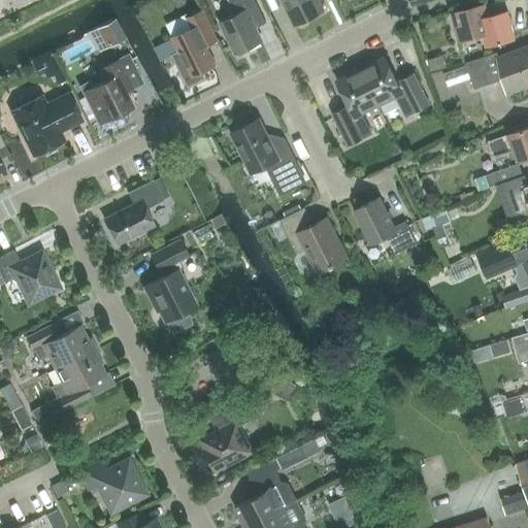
[(255,29),(266,23),(255,0),(229,0),(236,14),(222,22),(237,54),(261,41),(255,29)]
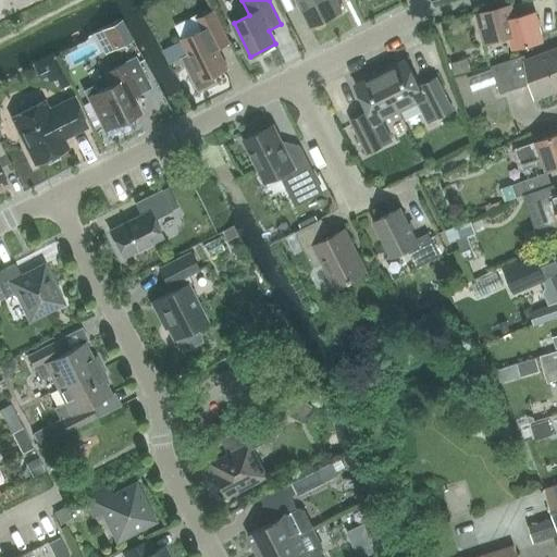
[(297,0),(310,26),(342,11),(336,0),(297,0)]
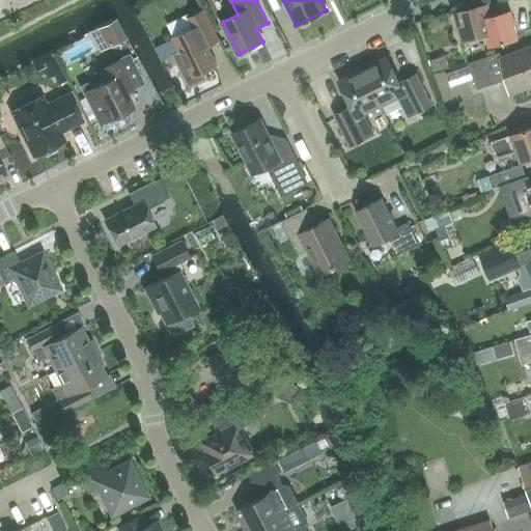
[(488,46),(516,38),(510,11),(492,16),(488,3),(452,12),(459,42),(485,34),(488,46)]
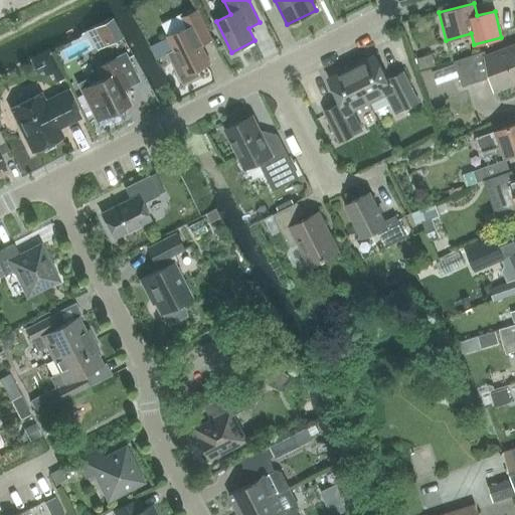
[(201,44),(212,39),(198,10),(183,17),(188,27),(168,36),(175,50),(167,53),(183,84),(200,76),(196,69),(210,62),(201,44)]
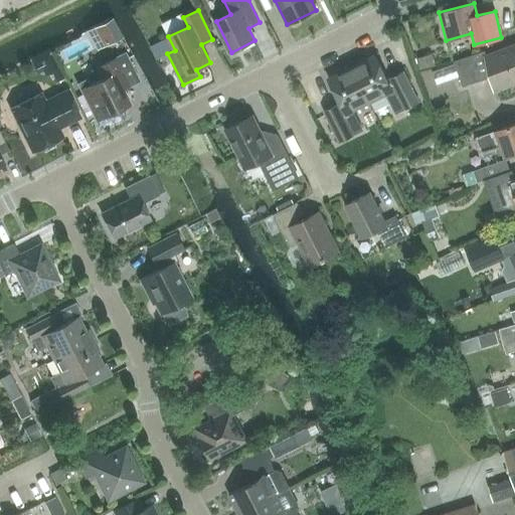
[(113,17),(88,30),(97,48),(122,35),(113,17)]
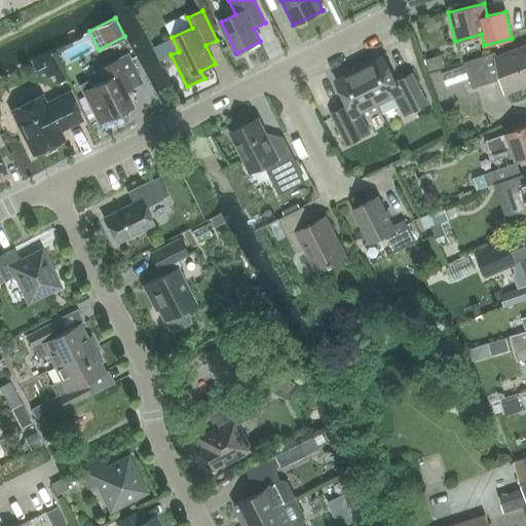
[(504,91),(525,83),(525,45),(497,57),(495,51),(463,63),(473,88),(500,78),(504,91)]
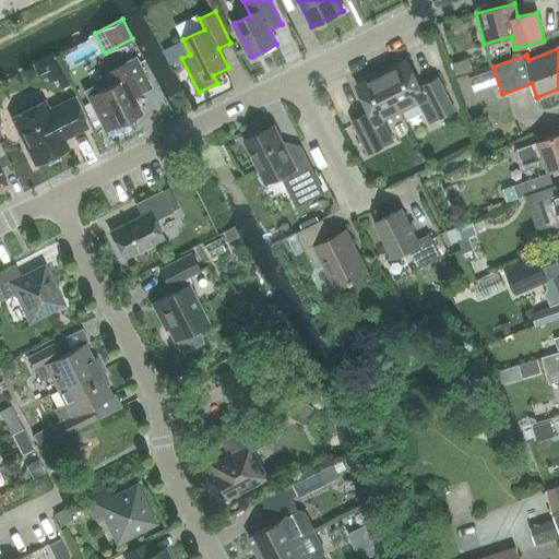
[(55,52),(32,63),(40,80),(46,78),(48,83),(66,74),(55,52)]
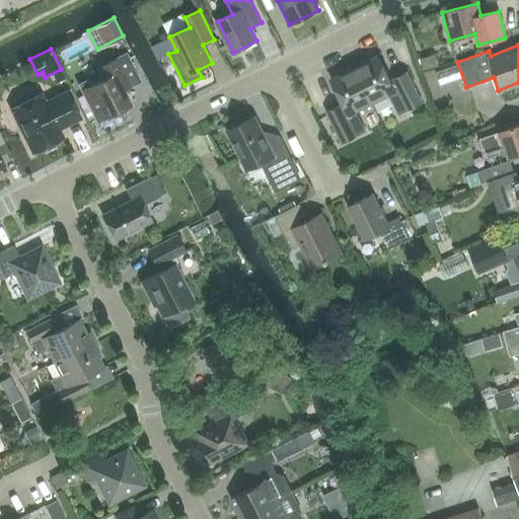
[(87,81),(79,85),(99,125),(114,118),(110,114),(126,106),(119,91),(139,81),(126,54),(98,68),(103,79),(89,86),(87,81)]
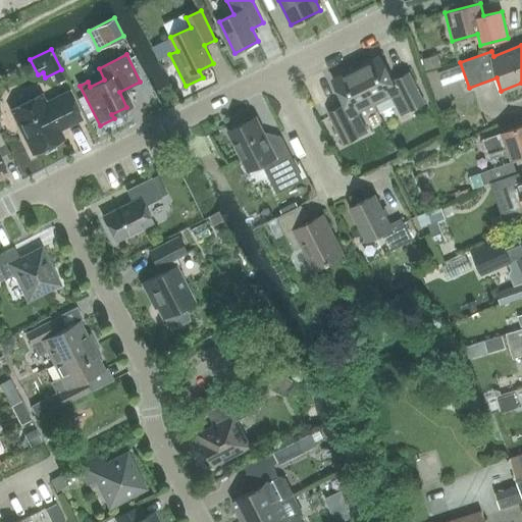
[(357,67),(375,104),(392,96),(402,114),(424,103),(410,72),(393,81),(380,56),(357,67)]
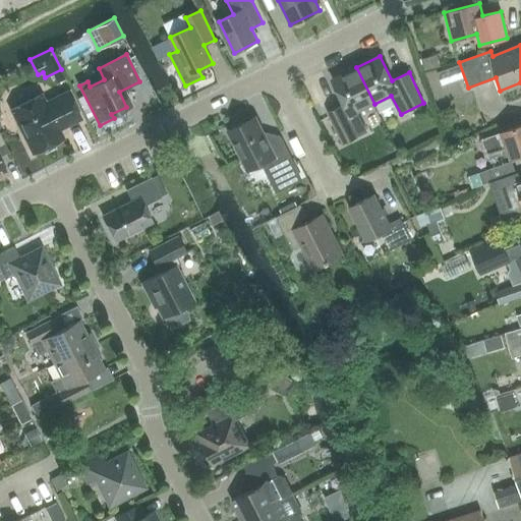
[(357,112),(374,104),(356,67),(333,79),(345,105),(329,113),(344,142),(366,131),(357,112)]
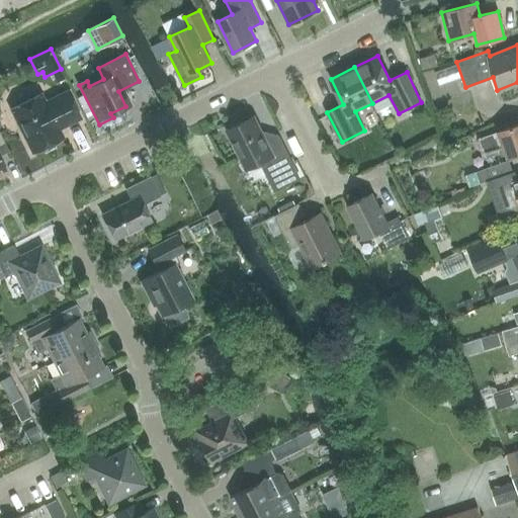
[(69,124),(81,118),(68,91),(46,102),(41,94),(11,109),(32,153),(64,137),(58,125),(64,122),(69,124)]
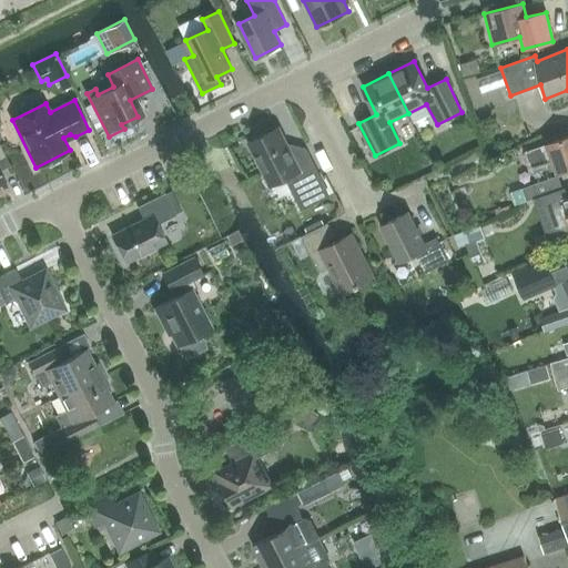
[(294,195),(323,182),(306,149),(293,155),(280,128),(250,143),(271,185),(285,178),(294,195)]
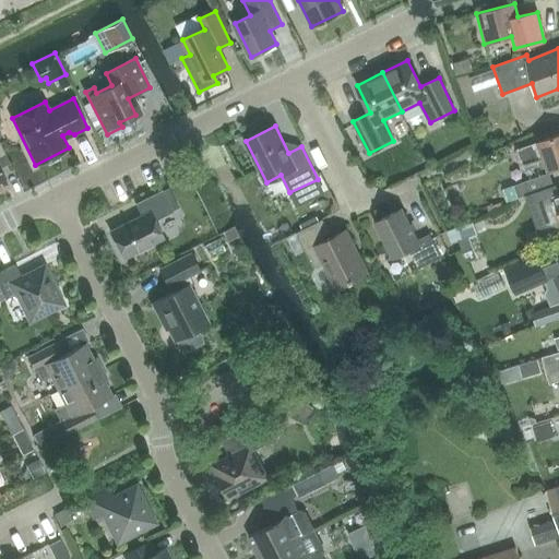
[(548,170),(558,166),(558,133),(537,141),(538,143),(518,150),(522,164),(544,157),(548,170)]
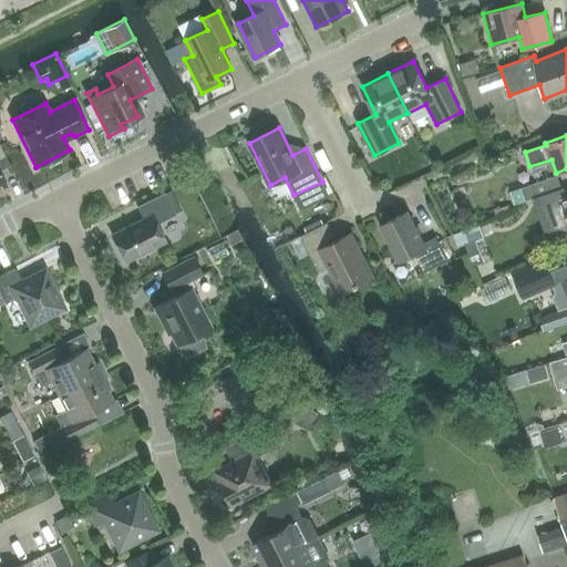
[(0,194),(9,191),(0,171),(0,158),(6,156),(0,145),(0,144),(0,194)]
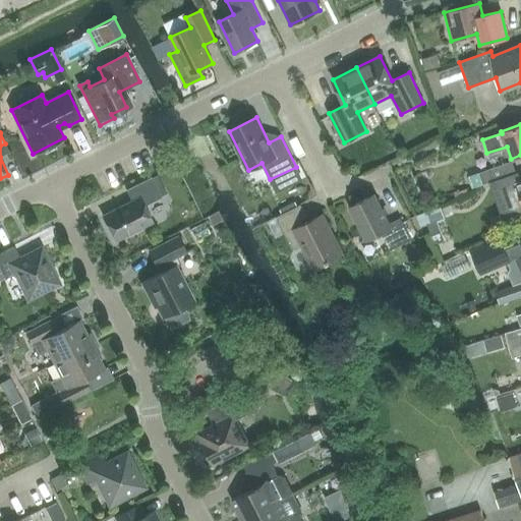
[(478,173),(482,185),(516,173),(512,162),(478,173)]
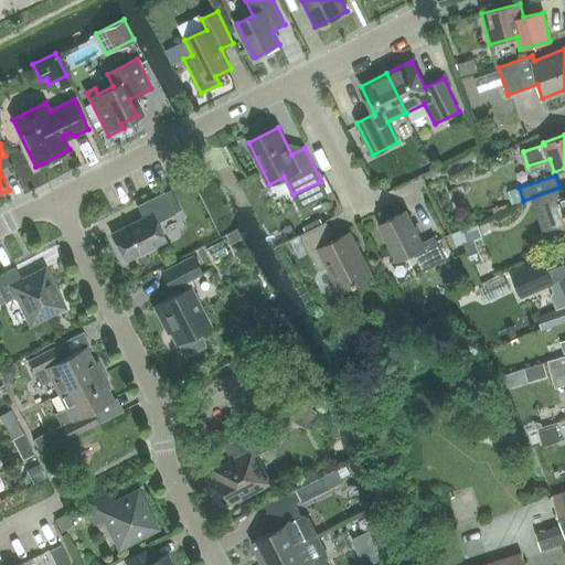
[(156,224),(176,214),(164,192),(137,206),(144,217),(112,234),(126,262),(164,242),(156,224)]
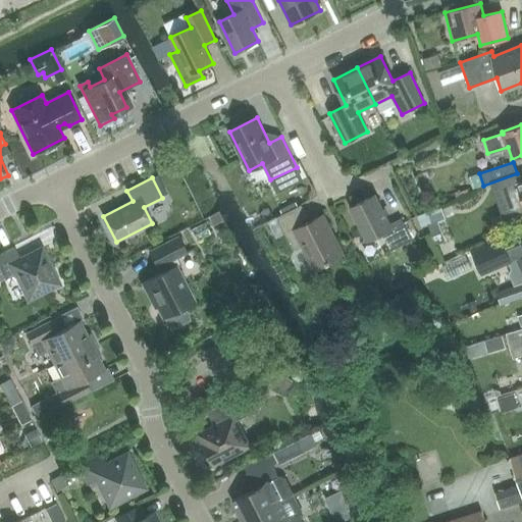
[(521,198),(521,180),(503,188),(507,200),(521,195),(521,198)]
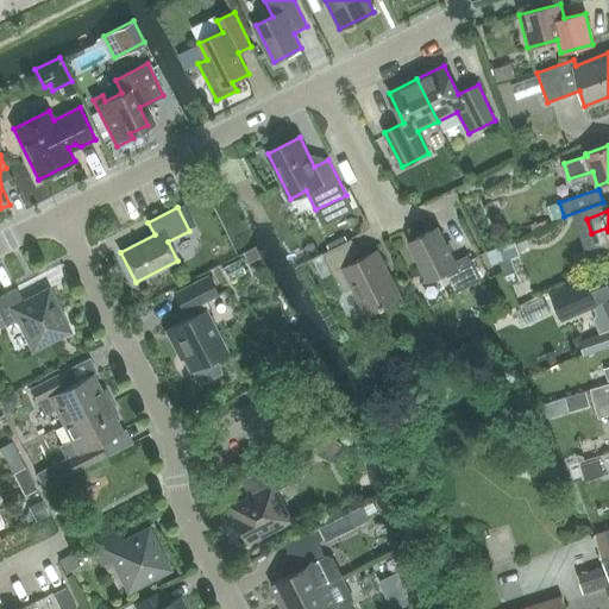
[(456,293),(481,281),(469,255),(456,262),(439,227),(408,243),(428,281),(445,272),(456,293)]
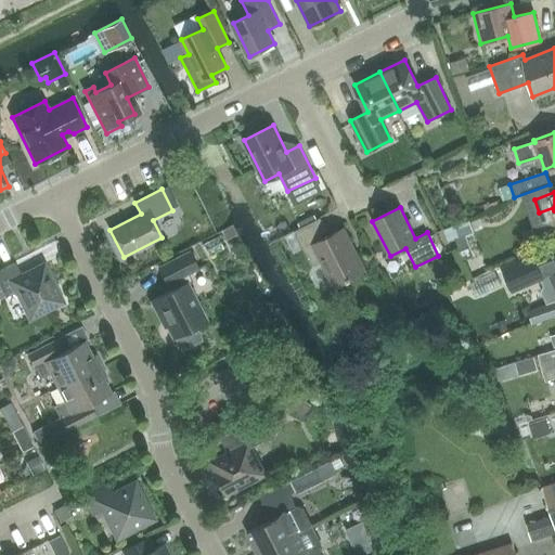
[(335,286),(364,271),(343,229),(331,235),(321,218),(285,236),(294,254),(304,248),(312,267),(322,261),(335,286)]
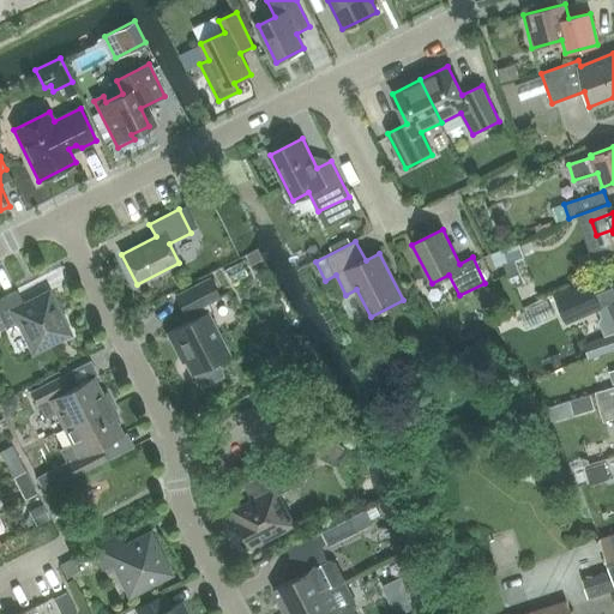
[(192,374),(194,373),(202,386),(223,375),(216,362),(229,355),(204,306),(220,298),(210,278),(175,296),(185,315),(187,314),(191,320),(167,333),(182,362),(185,361),(192,374)]
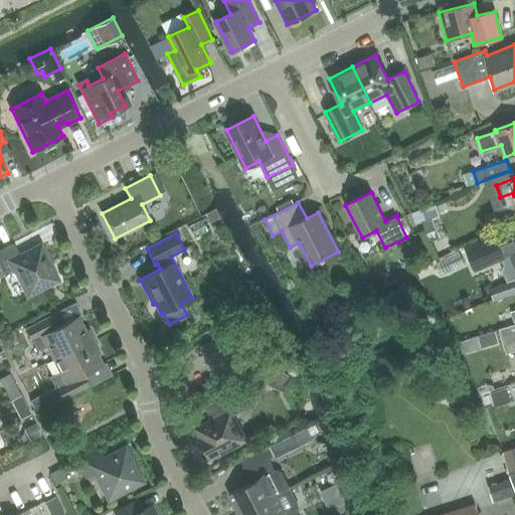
[(514,239),(499,247),(494,235),(466,247),(476,270),(514,252),(514,239)]
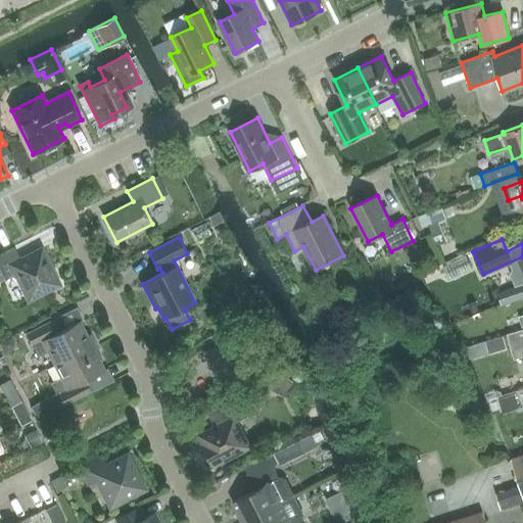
[(29,300),(59,285),(42,249),(20,260),(14,248),(0,254),(0,280),(1,282),(16,275),(29,300)]
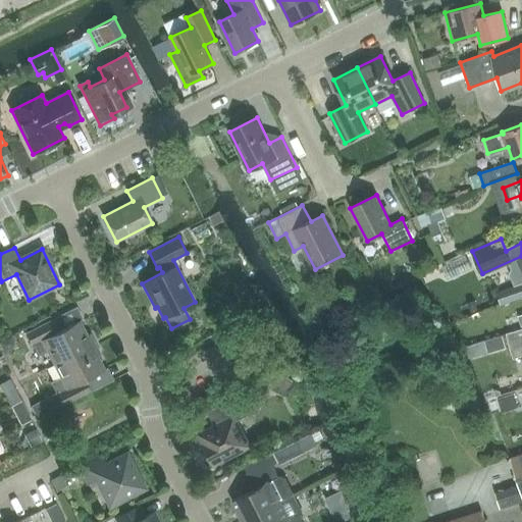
[(519,327),(521,326),(521,284),(521,283),(494,293),(499,304),(510,300),(519,327)]
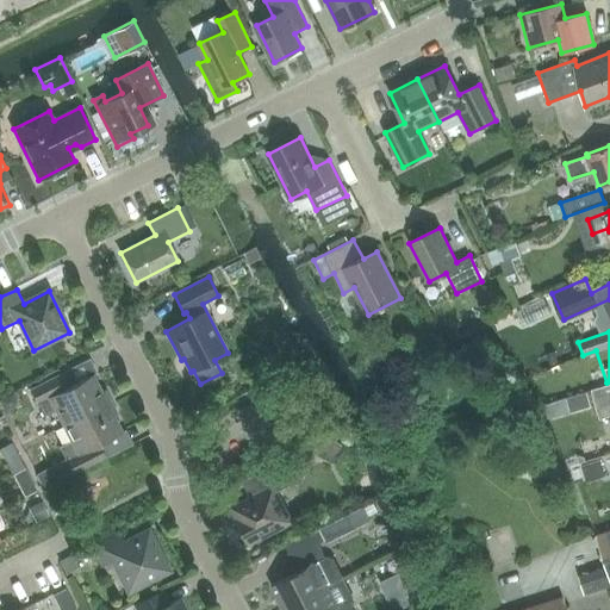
[(63,425),(107,403),(93,374),(70,386),(63,373),(30,390),(44,417),(56,410),(63,425)]
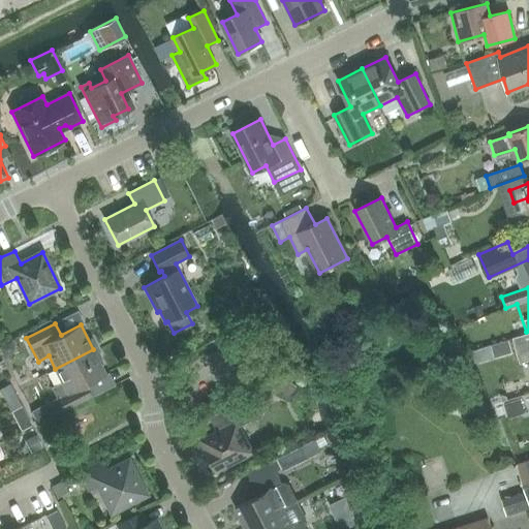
[(528,331),(526,332),(511,337),(519,362),(528,359),(528,331)]
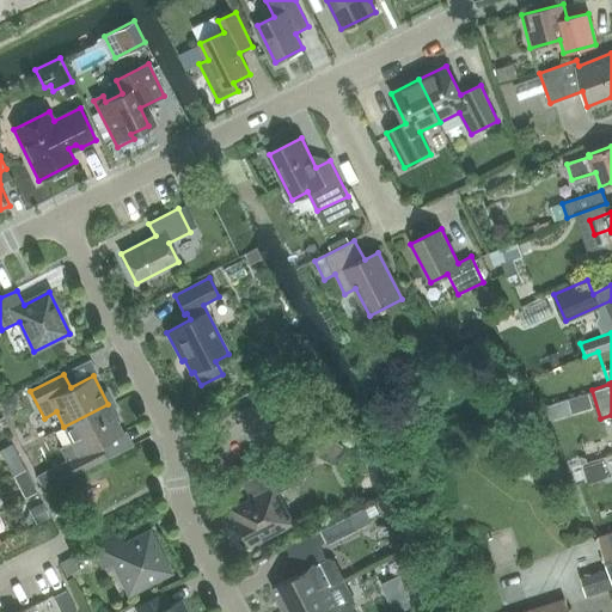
[(588,393),(569,399),(573,414),(593,408),(588,393)]
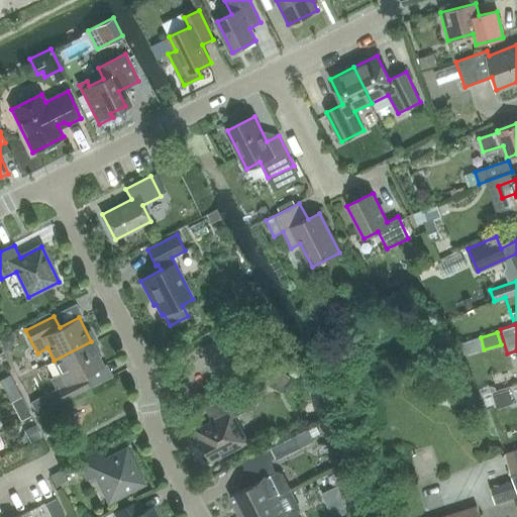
[(91,341),(54,360),(61,374),(50,379),(63,402),(90,388),(84,376),(103,367),(91,341)]
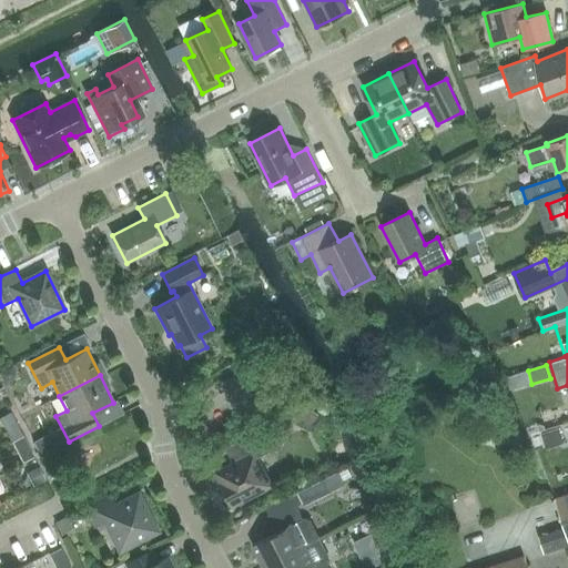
[(257,458),(272,452),(261,430),(226,448),(234,464),(217,473),(222,484),(233,506),(272,486),(257,458)]
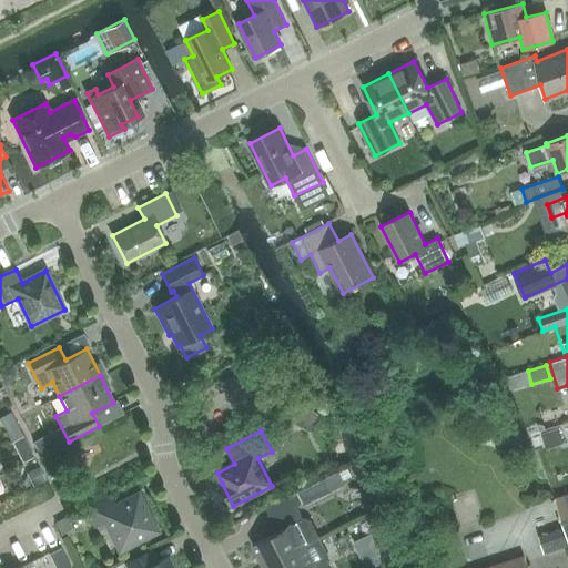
[(325,479),(323,480),(330,494),(345,485),(343,480),(338,473),(325,479)]
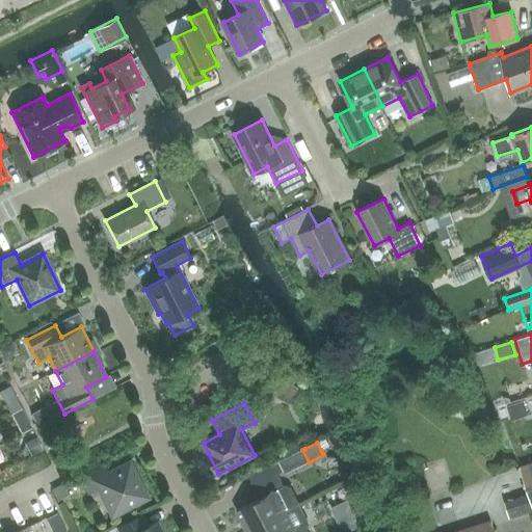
[(247,530),(298,504),(291,487),(284,485),(278,474),(283,472),(277,460),(249,475),(255,502),(237,510),(247,530)]
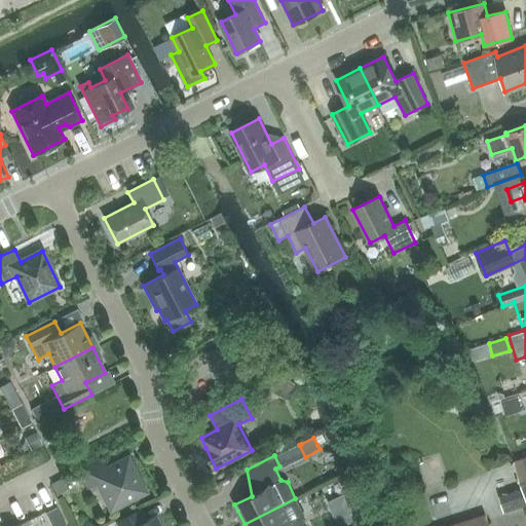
[(525,500),(525,456),(514,461),(525,500)]
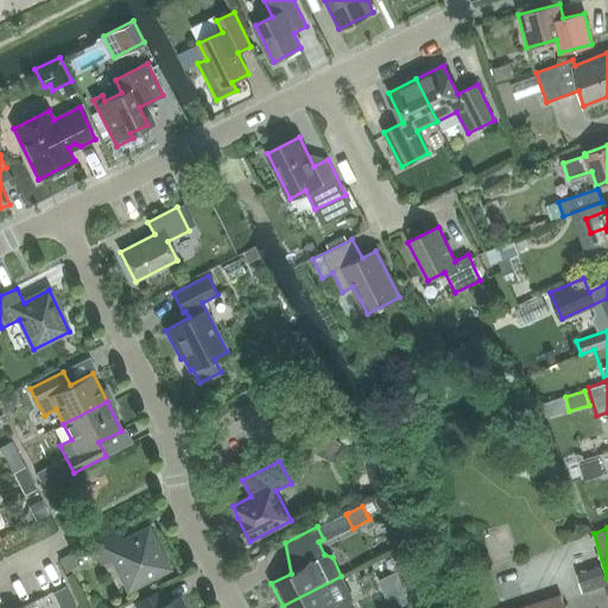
[(130,587),(166,568),(147,531),(125,543),(119,531),(93,545),(103,565),(114,559),(130,587)]
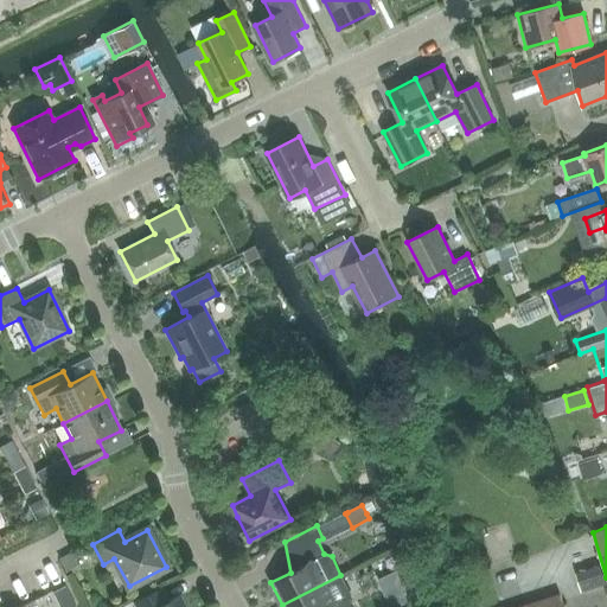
[(602,568),(576,574),(579,586),(605,581),(602,568)]
